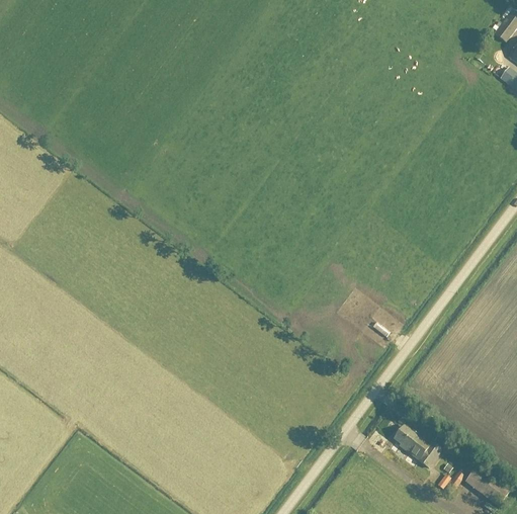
[(505,41),(516,25),(516,11),(512,8),(494,32),(505,41)]
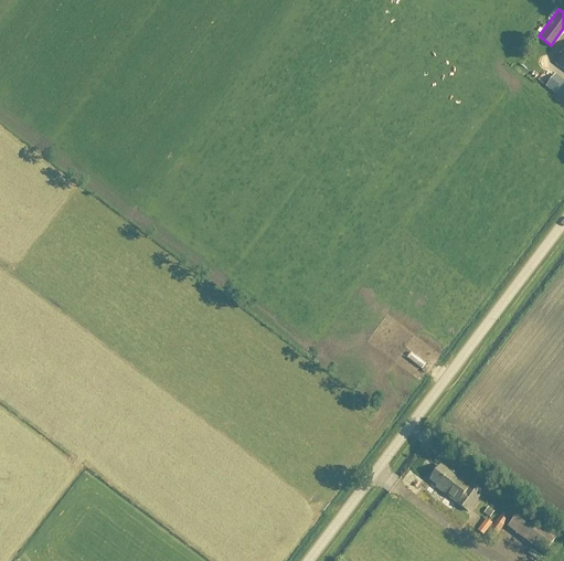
[(563,77),(554,72),(544,84),(563,98),(563,77)]
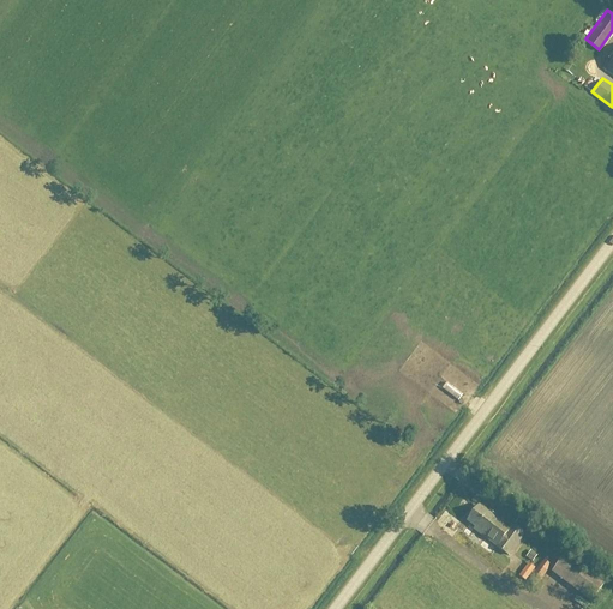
[(544,118),(548,110),(541,106),(538,113),(544,118)]
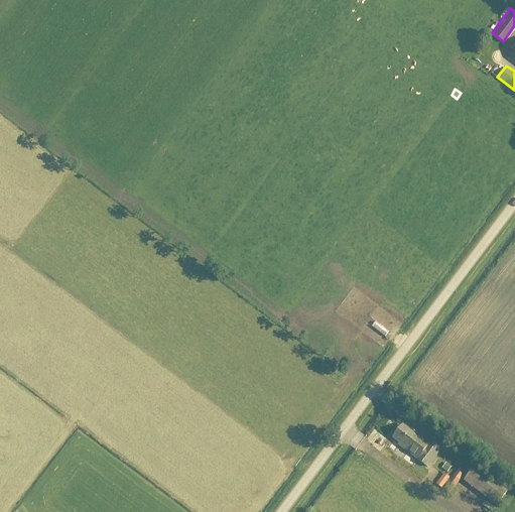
[(426,443),(416,436),(418,435),(401,423),(392,436),(399,441),(398,443),(417,457),(417,458),(426,465),(439,446),(429,439),(426,443)]
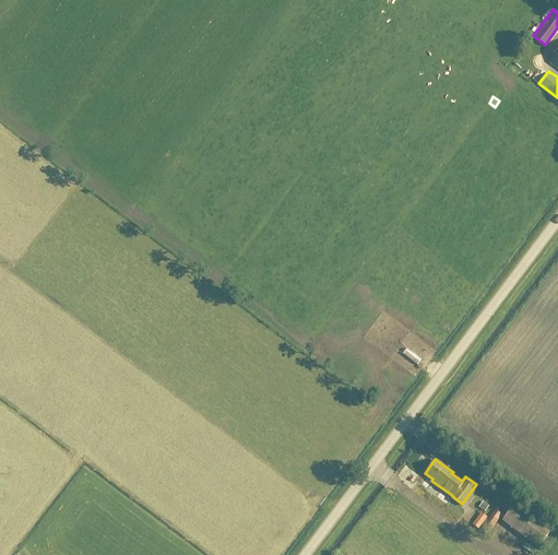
[(537,545),(550,528),(515,502),(502,519),(537,545)]
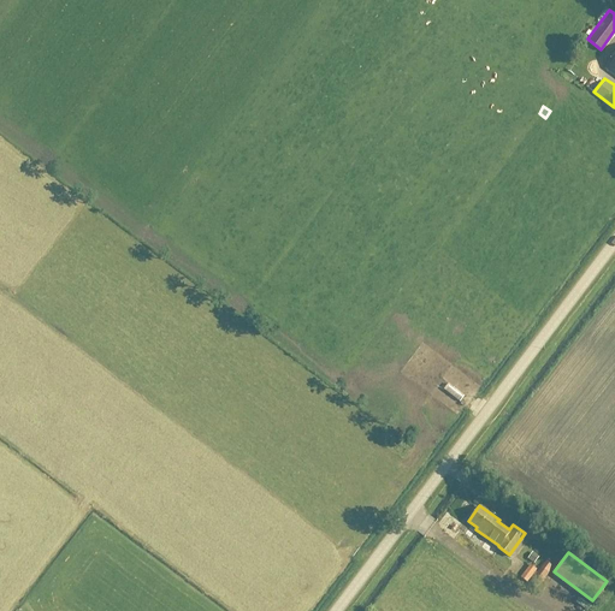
[(537,587),(554,565),(545,559),(537,570),(536,569),(537,567),(530,562),(525,569),(525,568),(520,575),(527,580),(531,575),(532,576),(530,581),(537,587)]
